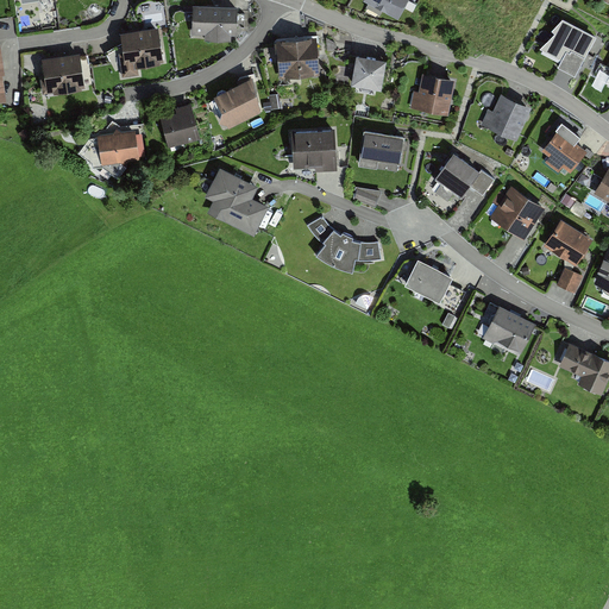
[(407,0),(364,0),(399,18),(407,0)]
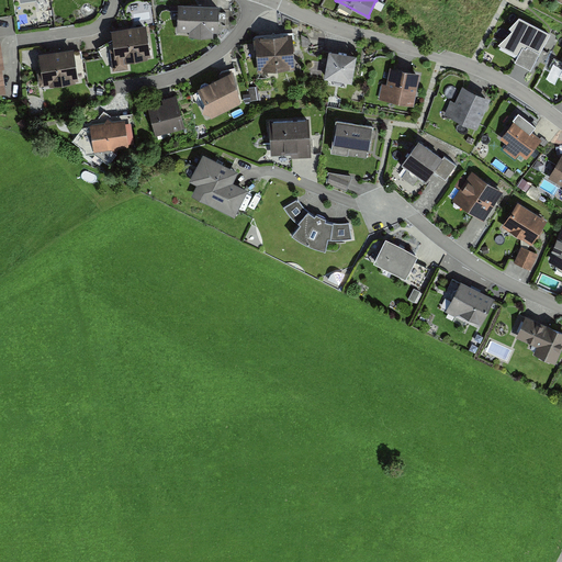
[(220,4),(178,3),(178,31),(190,31),(190,36),(213,37),(214,32),(218,32),(220,4)]
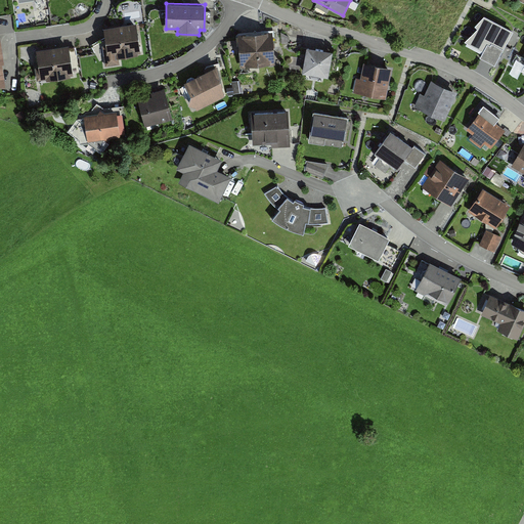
[(495,68),(514,33),(484,17),(475,28),(477,30),(465,43),(483,53),(480,59),(495,68)]
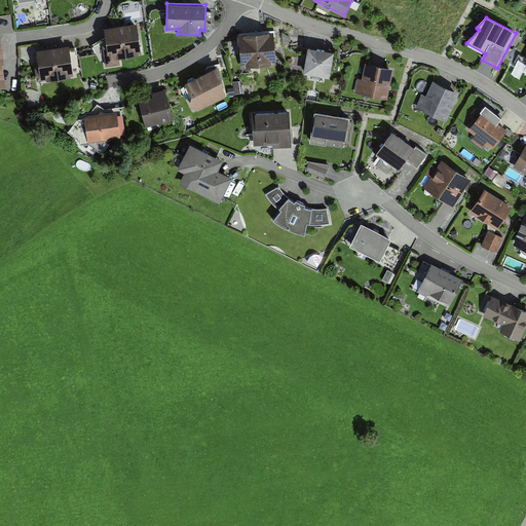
[(138,23),(105,27),(107,45),(103,45),(106,67),(120,65),(119,57),(142,53),(138,23)]
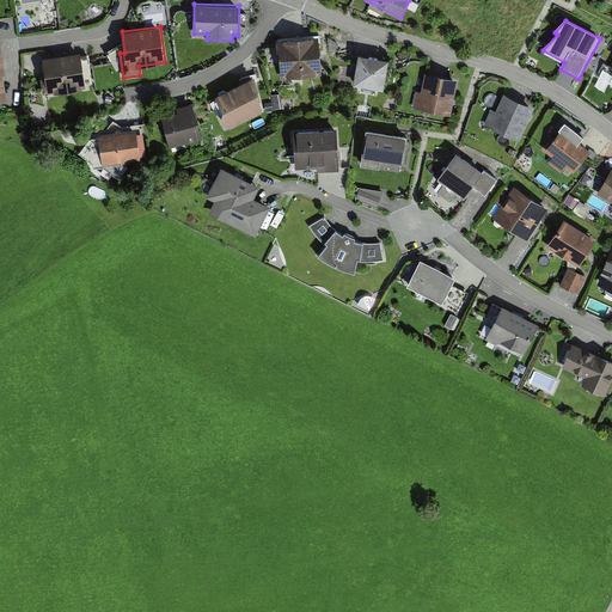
[(319,36),(279,38),(280,57),(281,74),(281,78),(322,75),(322,71),(320,55),(319,36)]
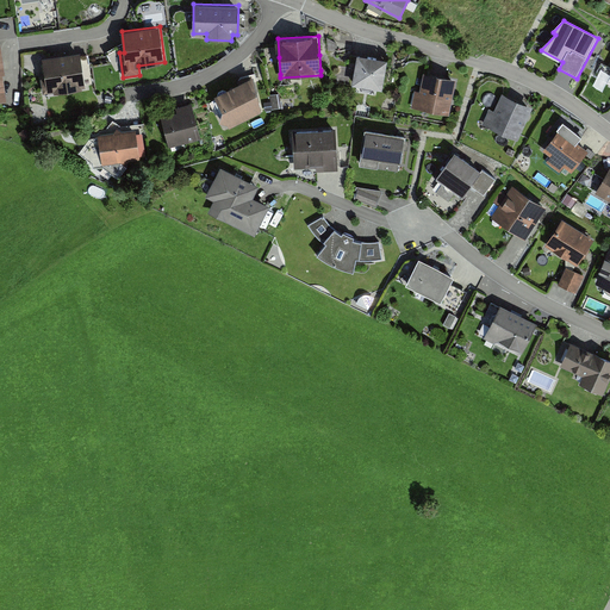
[(81,51),(42,56),(44,76),(41,78),(43,93),(54,92),(55,94),(83,91),(82,88),(86,87),(81,51)]
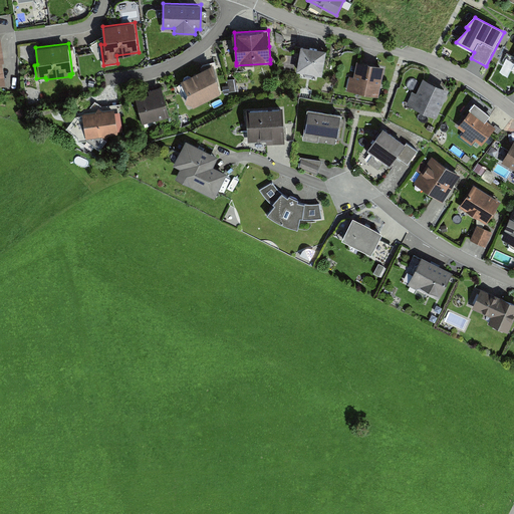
[(326,48),(301,44),(296,70),(322,75),(326,48)]
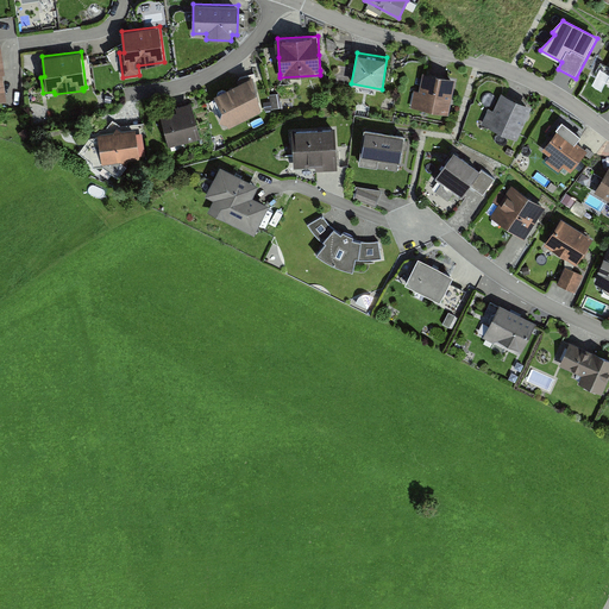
[(424,75),(420,93),(414,92),(410,108),(449,117),(456,82),(424,75)]
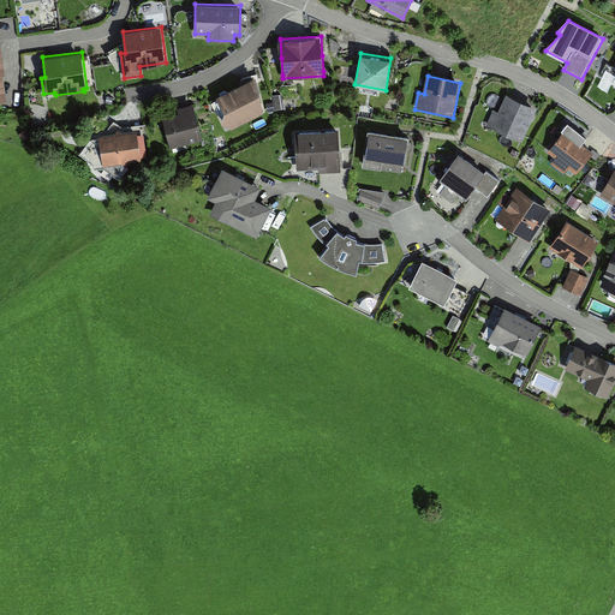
[(256,77),(216,96),(232,127),(264,112),(256,77)]
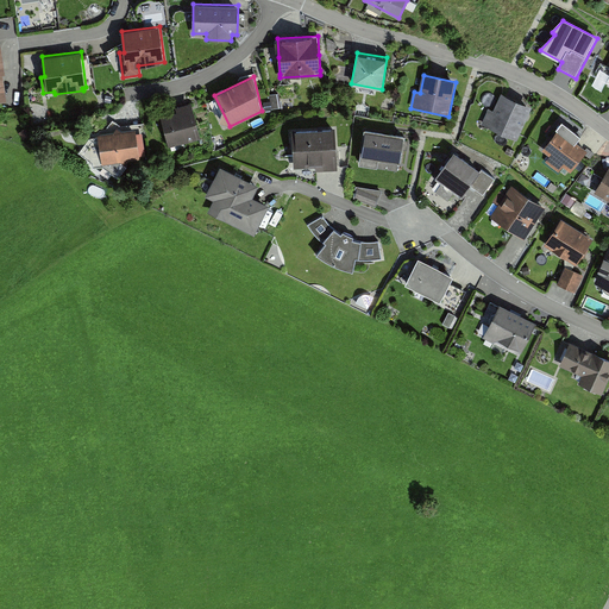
[(532,106),(501,93),(494,110),(489,108),(482,124),(516,139),(532,106)]
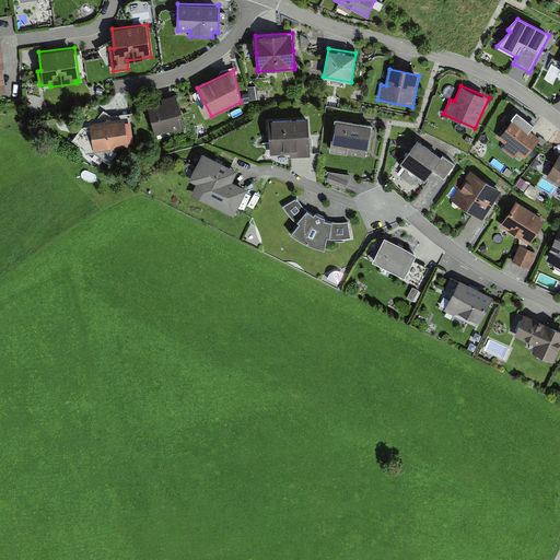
[(161,102),(148,105),(155,133),(185,127),(176,93),(160,97),(161,102)]
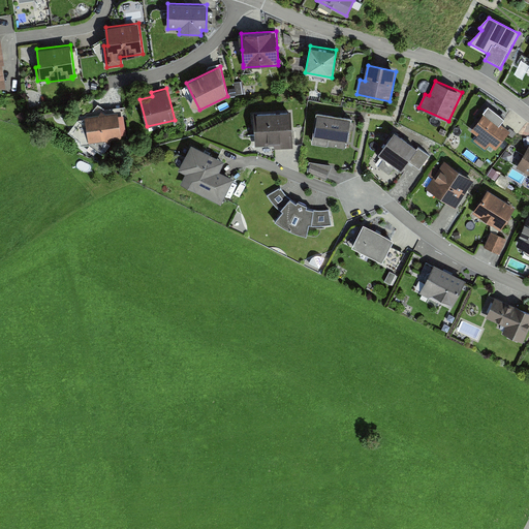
[(484,112),(477,121),(473,127),(471,130),(477,134),(475,137),(473,141),(486,149),(489,144),(496,149),(510,129),(501,122),(504,117),(488,104),(484,112)]
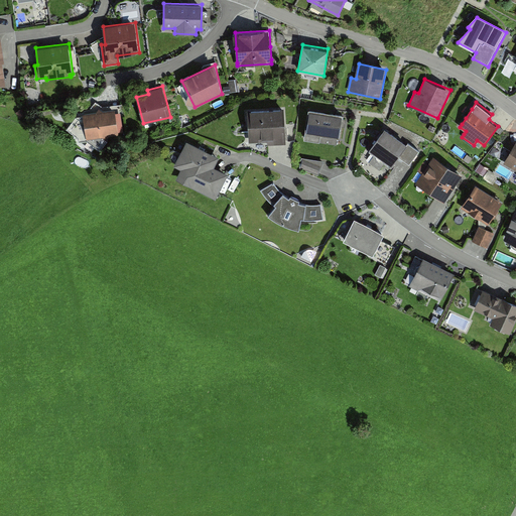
[(284,107),(247,109),(249,142),(267,141),(268,145),(286,144),(284,107)]
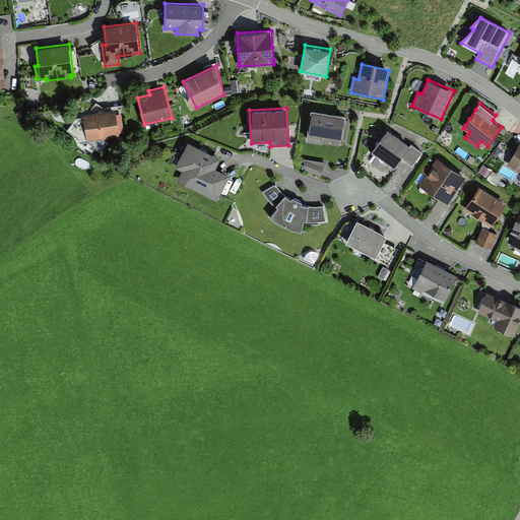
[(116,110),(83,114),(87,140),(120,136),(116,110)]
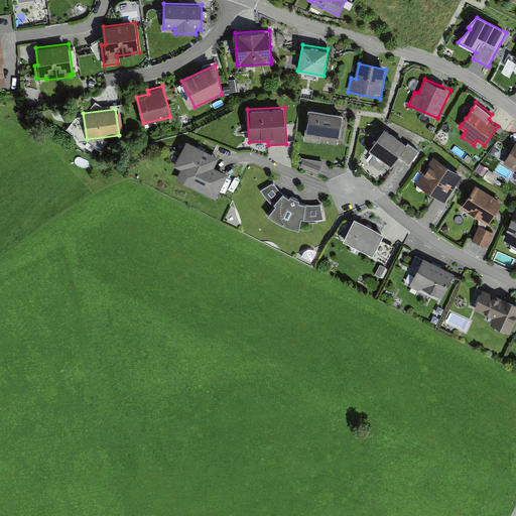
[(344,117),(308,112),(304,142),(319,144),(320,138),(340,141),(344,117)]
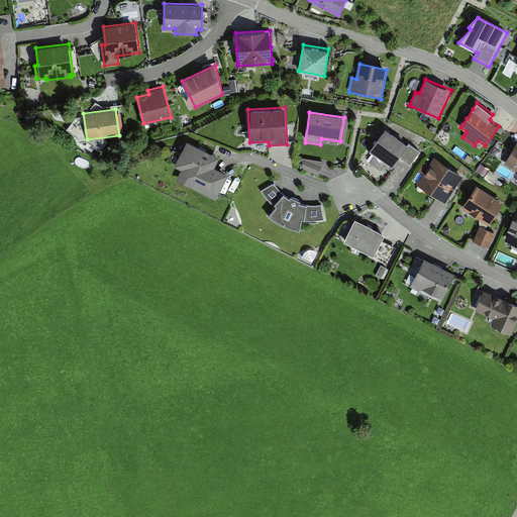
[(408,147),(385,131),(370,152),(375,157),(386,165),(392,170),(400,160),(408,147)]
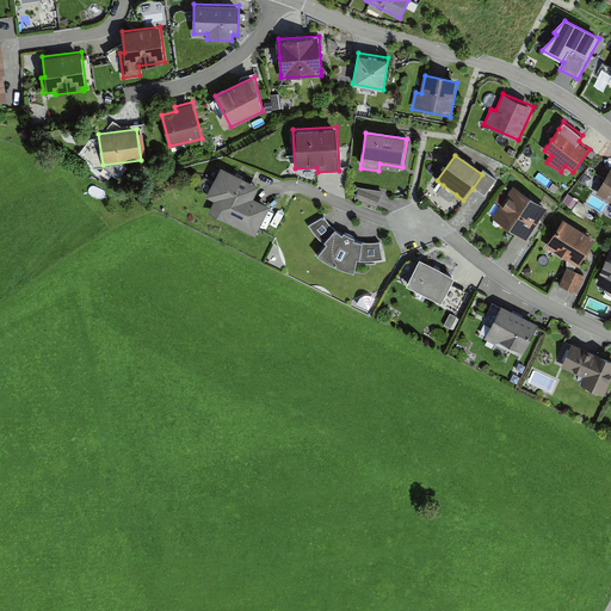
[(259,185),(221,166),(205,197),(215,201),(209,213),(255,235),(271,205),(253,197),(259,185)]
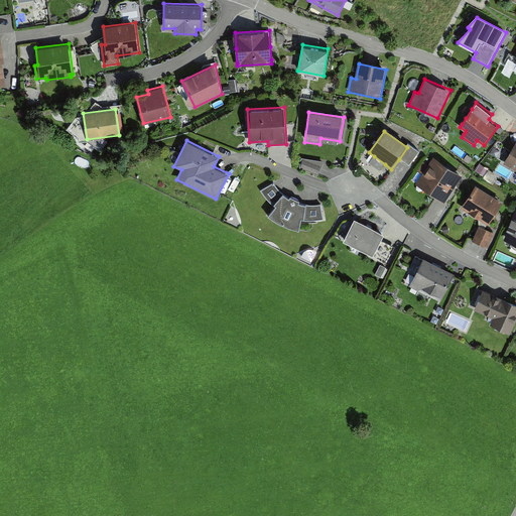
[(515,140),(503,163),(515,170),(515,140)]
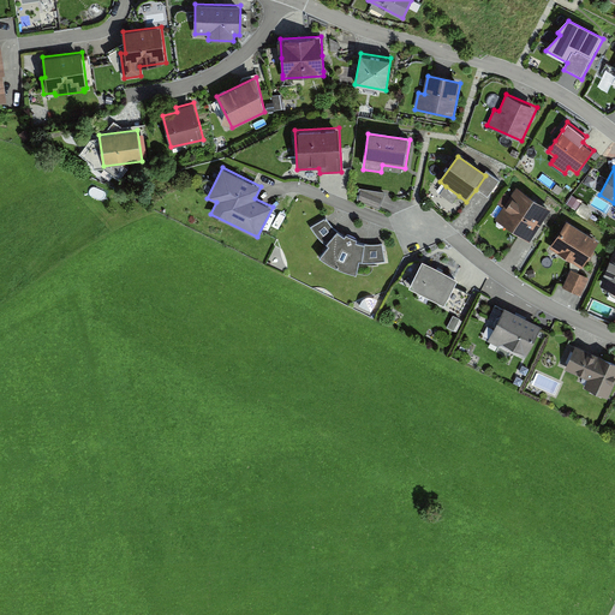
[(476,190),(489,199),(500,184),(487,174),(485,175),(476,190)]
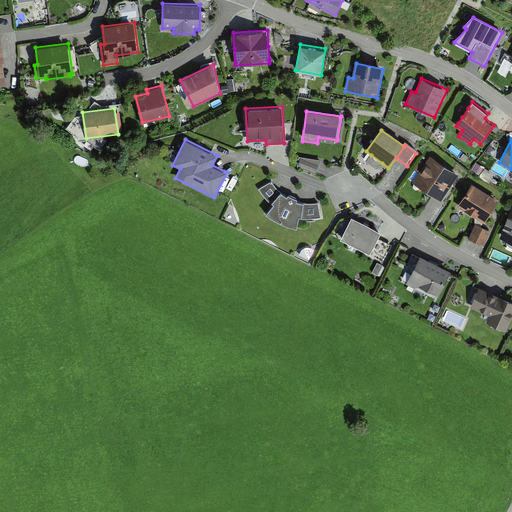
[(366,162),(377,170),(382,163),(371,155),(366,162)]
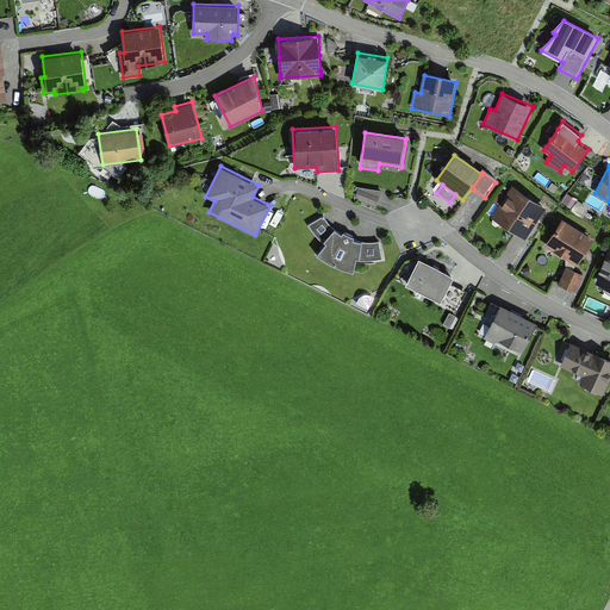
[(384,191),(356,186),(354,199),(377,207),(384,191)]
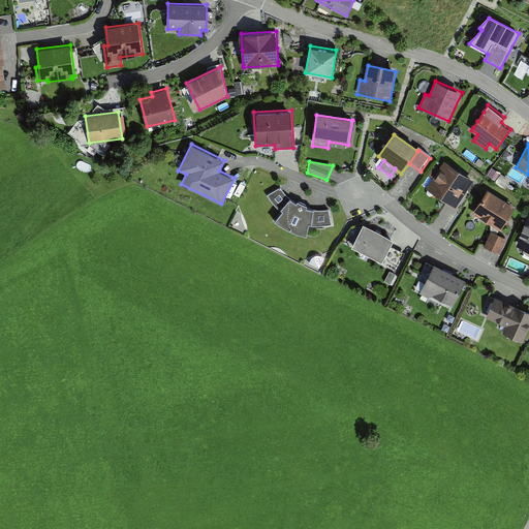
[(426,190),(456,210),(474,182),(444,162),(426,190)]
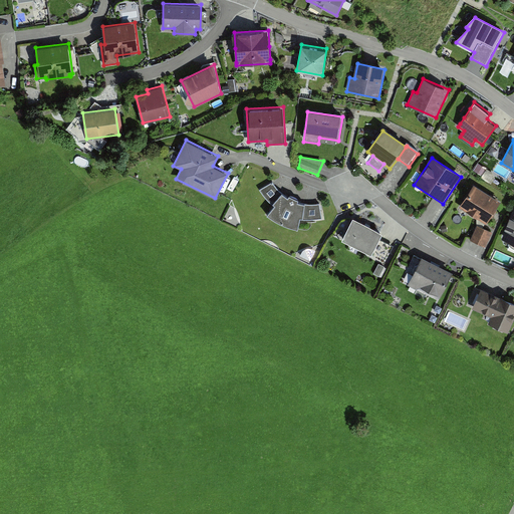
[(274,181),(261,189),(263,193),(266,197),(270,201),(273,203),(275,204),(267,214),(272,217),(277,221),(282,223),(286,225),(293,227),(298,228),(300,216),(303,217),(306,218),(312,218),(317,218),(321,217),(319,202),(315,203),(312,203),(305,203),(298,201),(299,199),(294,197),(289,194),(288,197),(282,192),(278,187),(276,185),(274,181)]
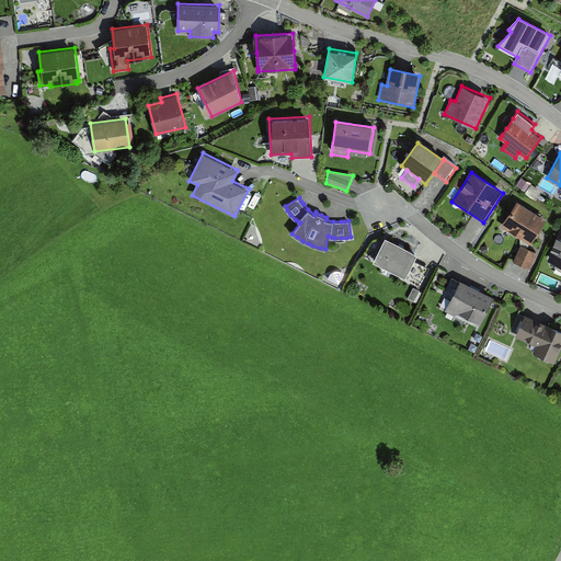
[(531,247),(547,221),(517,203),(502,228),(531,247)]
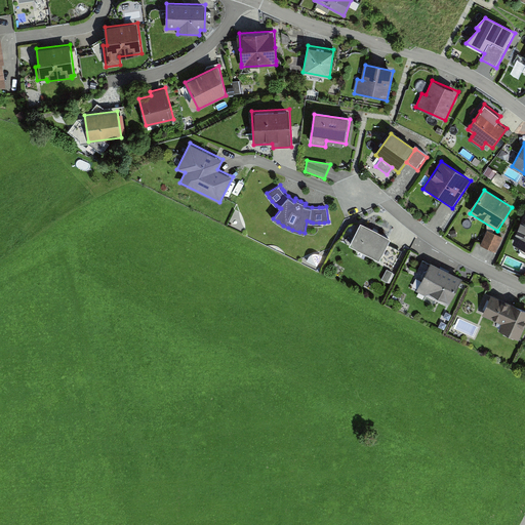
[(524,214),(522,220),(519,229),(517,232),(516,235),(512,243),(524,249),(524,214)]
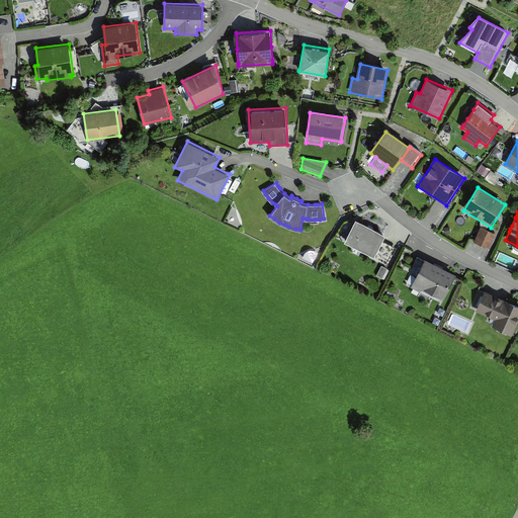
[(385,233),(356,219),(345,241),(374,256),(385,233)]
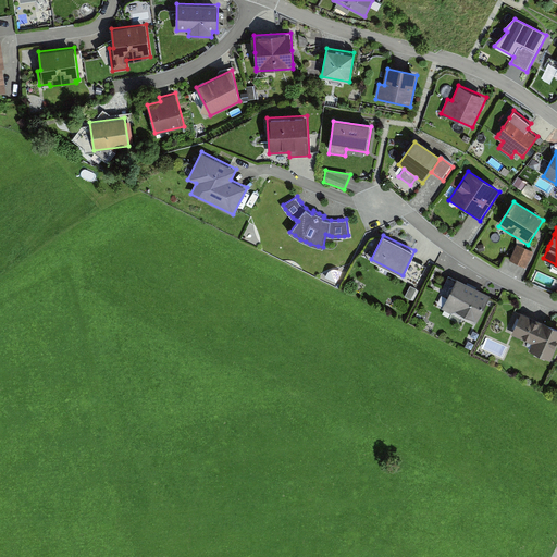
[(517,245),(509,261),(527,269),(534,252),(517,245)]
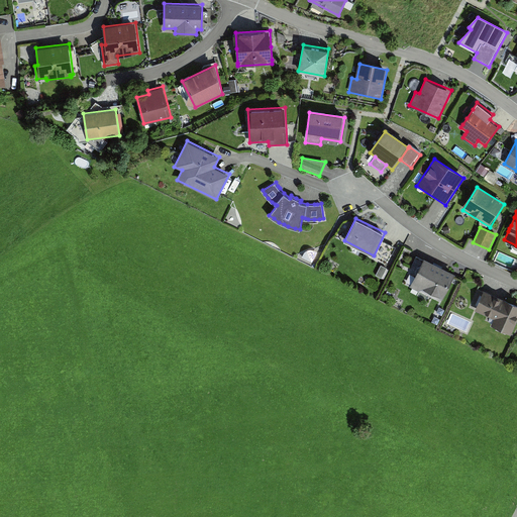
[(455,273),(424,257),(410,286),(418,291),(422,289),(442,299),(455,273)]
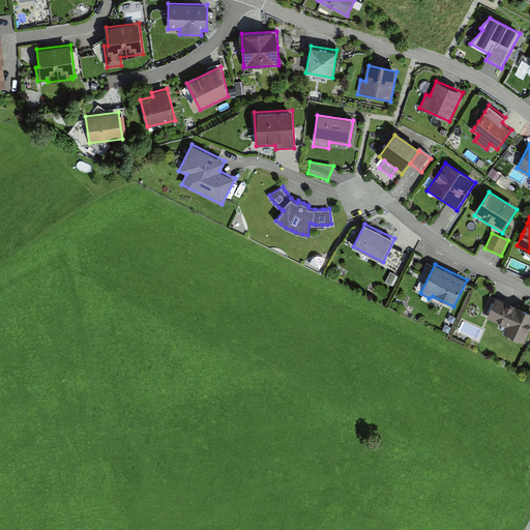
[(529,329),(529,311),(496,296),(487,318),(507,326),(504,333),(525,343),(529,329)]
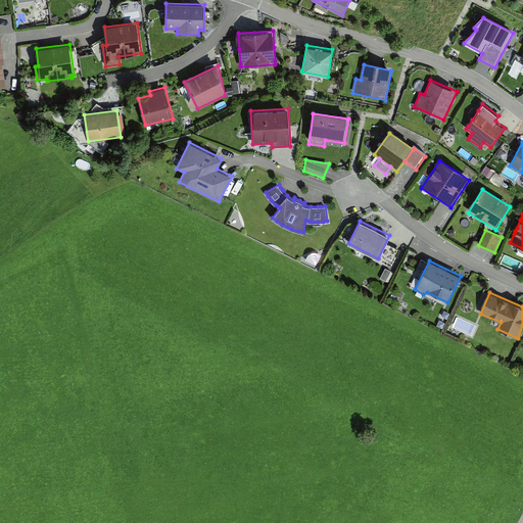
All buildings are outlined.
